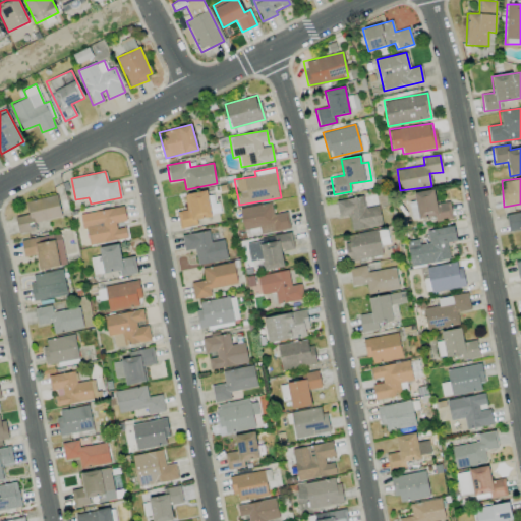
[(449,201),(436,204),(433,189),(414,192),(415,203),(409,204),(412,218),(433,215),(435,222),(452,219),(449,201)]
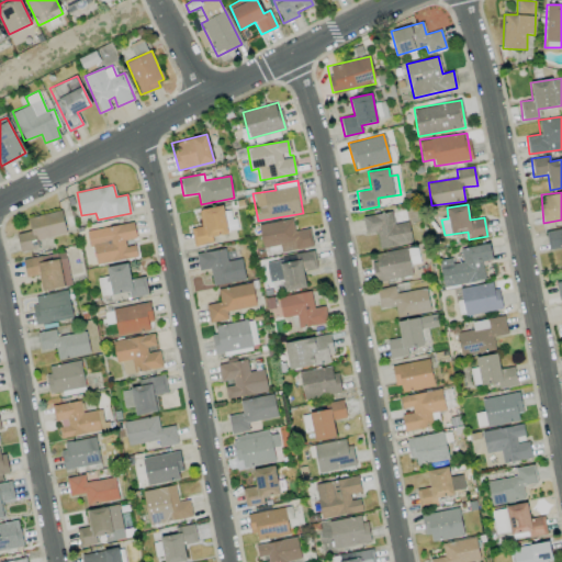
[(194,247),(213,243),(211,237),(228,233),(222,205),(199,210),(202,225),(191,228),(194,247)]
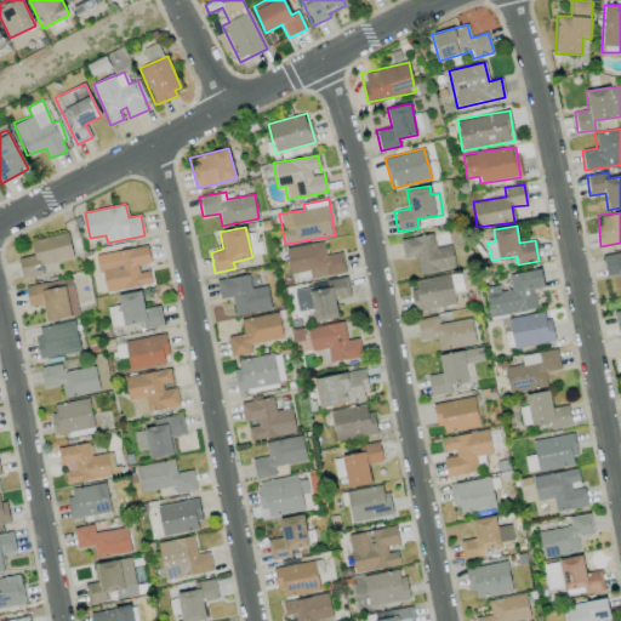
[(18,258),(22,278),(43,273),(41,266),(73,258),(68,233),(30,240),(33,255),(18,258)]
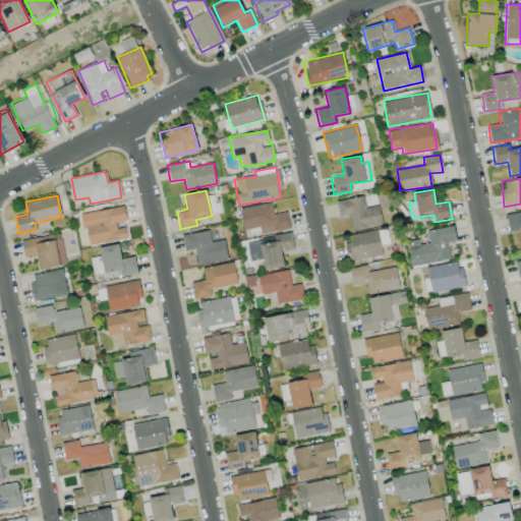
[(382,226),(379,206),(365,208),(363,196),(336,200),(339,217),(349,216),(351,230),(382,226)]
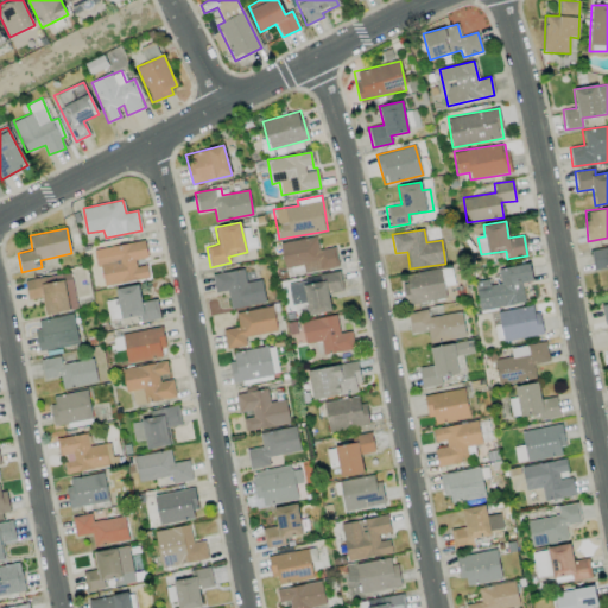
[(279,244),(285,268),(302,265),(304,273),(337,266),(334,247),(318,249),(316,236),(279,244)]
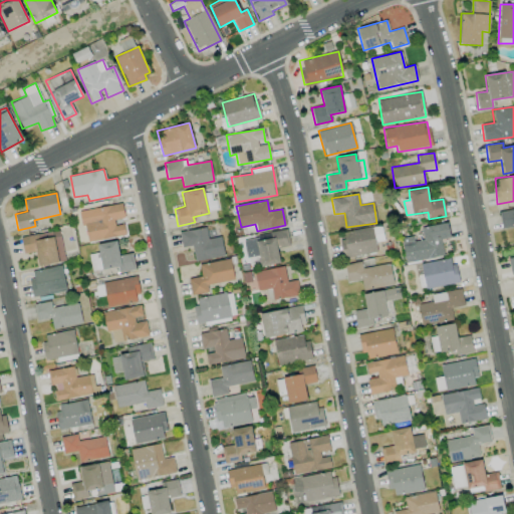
[(86,242),(125,236),(123,224),(115,225),(114,220),(124,218),(121,204),(80,211),(86,242)]
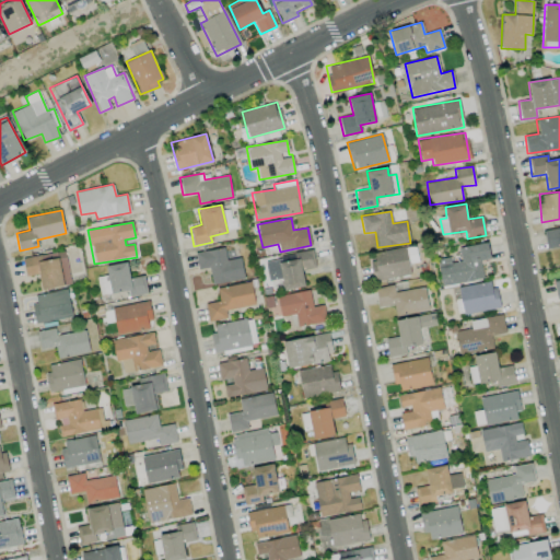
[(559,228),(544,230),(546,249),(559,246),(559,228)]
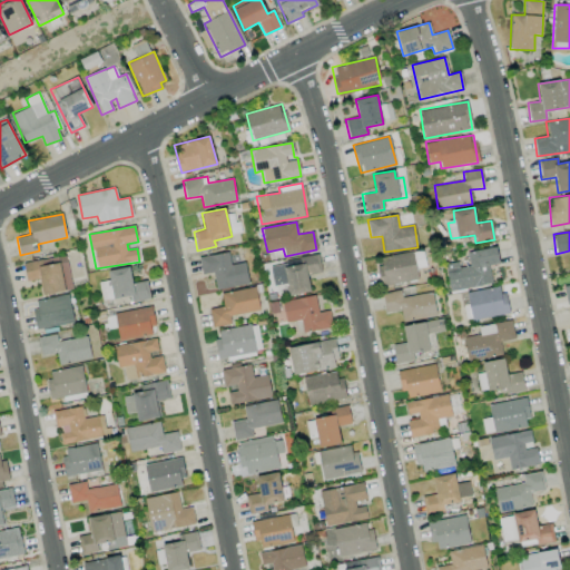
[(492,285),(489,265),(499,264),(497,247),(467,252),(469,266),(459,267),(458,262),(445,264),(449,291),(492,285)]
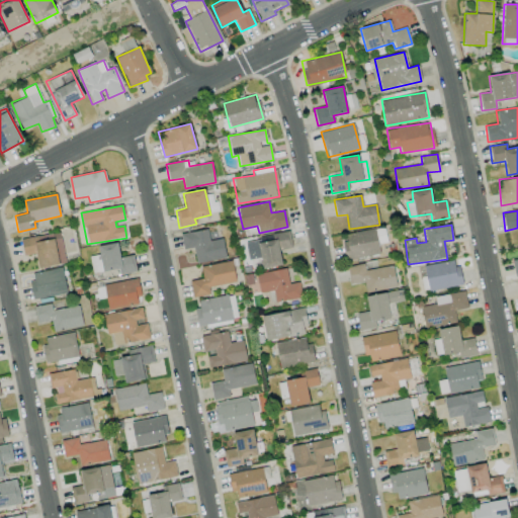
[(385,243),(384,229),(346,232),(347,243),(344,243),(345,258),(379,256),(379,243),(385,243)]
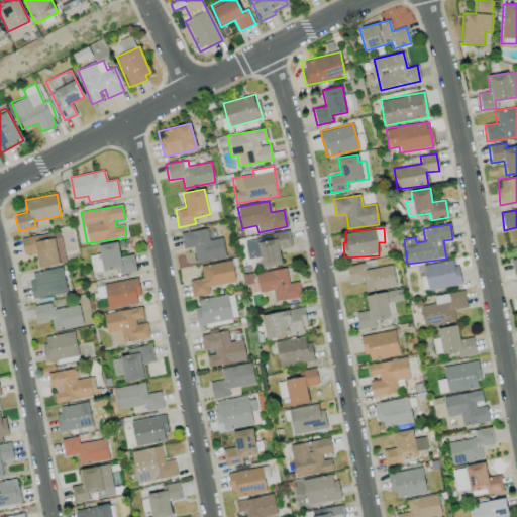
[(225,257),(222,237),(209,239),(207,229),(181,232),(183,248),(193,247),(196,263),(225,257)]
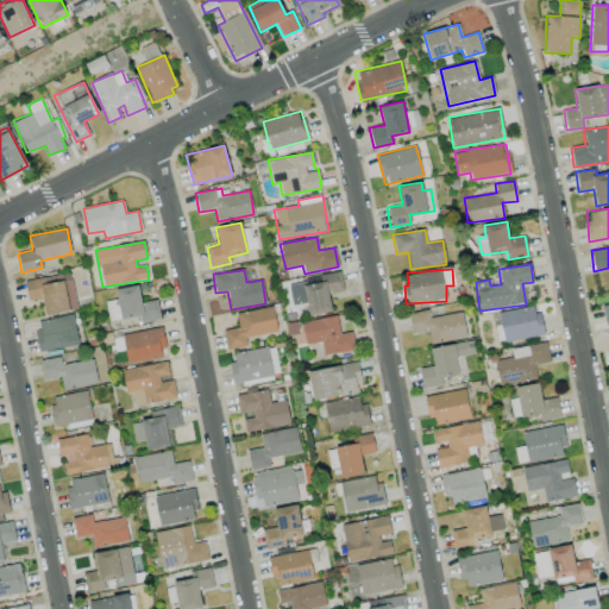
[(76,311),(71,274),(25,280),(27,300),(43,299),(44,314),(76,311)]
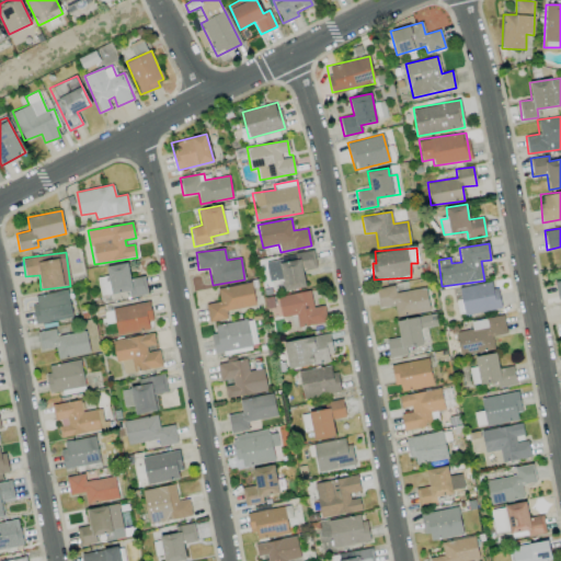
[(306,287),(302,270),(316,268),(313,253),(266,260),(270,281),(283,279),(284,290),(306,287)]
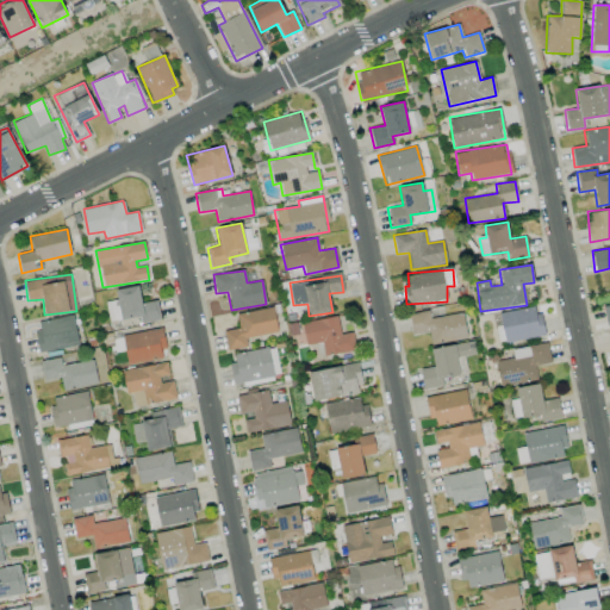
[(161,319),(157,300),(142,303),(138,286),(116,290),(117,300),(106,302),(110,322),(139,317),(139,323),(161,319)]
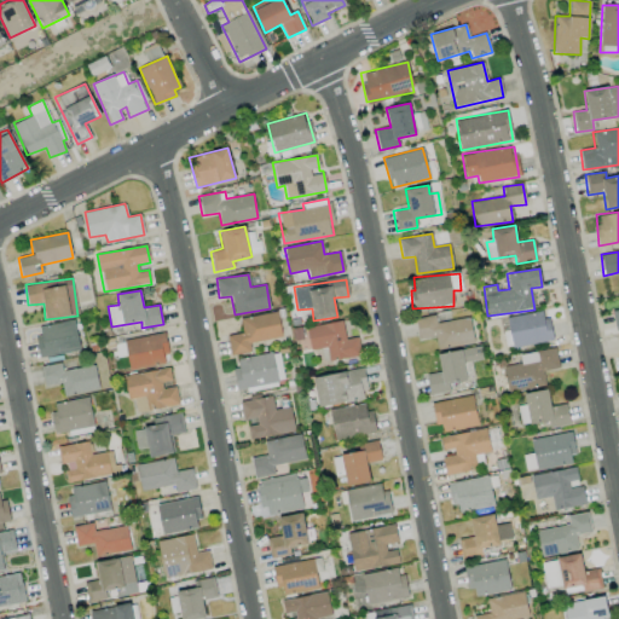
[(507,350),(551,340),(545,310),(507,318),(509,330),(503,331),(507,350)]
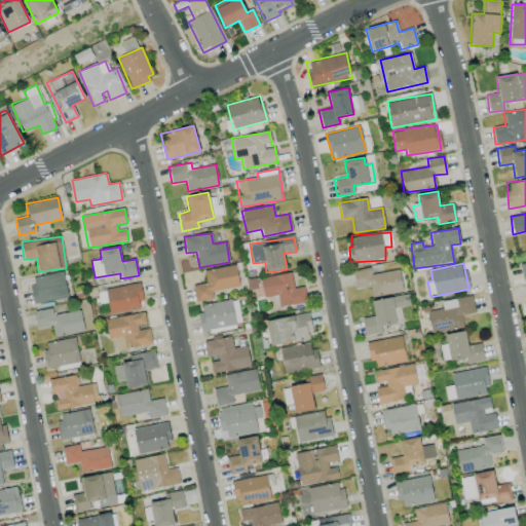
[(239,287),(235,265),(203,270),(205,284),(193,285),(196,302),(213,299),(212,291),(239,287)]
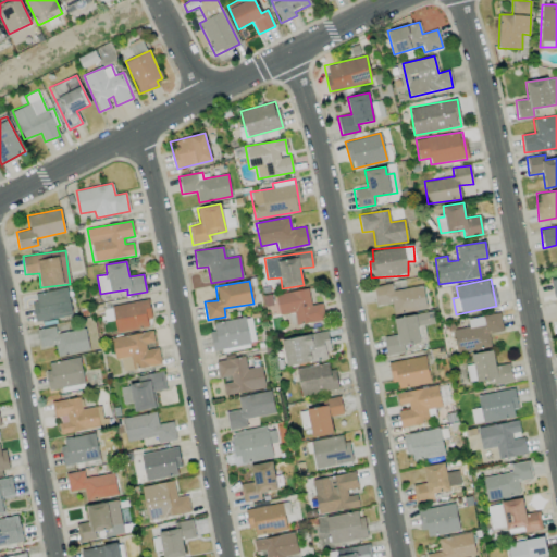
[(426,309),(422,285),(392,291),(391,284),(373,286),(376,306),(392,304),(393,314),(426,309)]
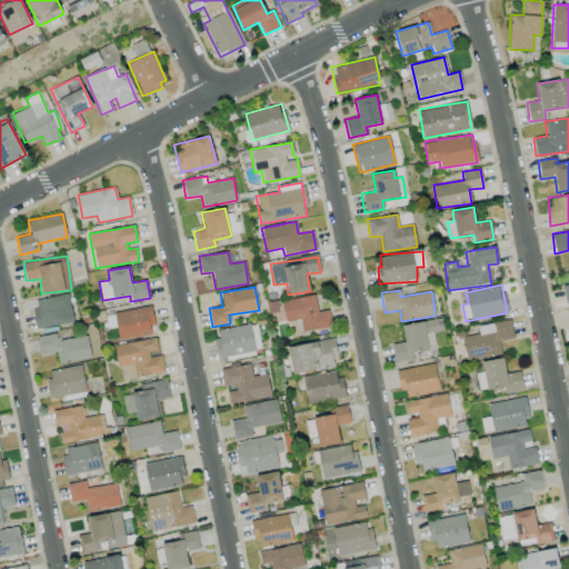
[(73,322),(69,295),(32,300),(37,329),(73,322)]
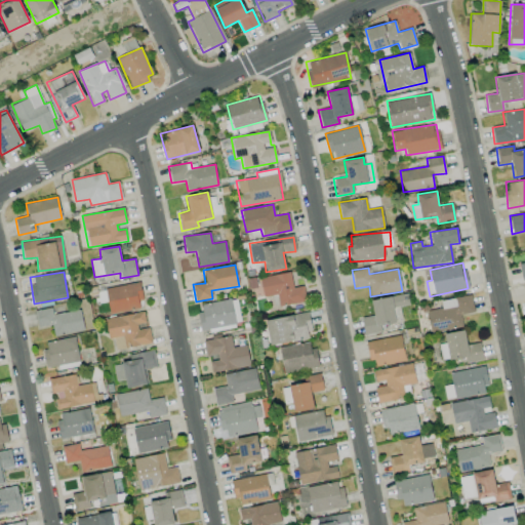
[(260,277),(264,297),(277,295),(278,306),(306,301),(304,286),(292,287),(290,272),(260,277)]
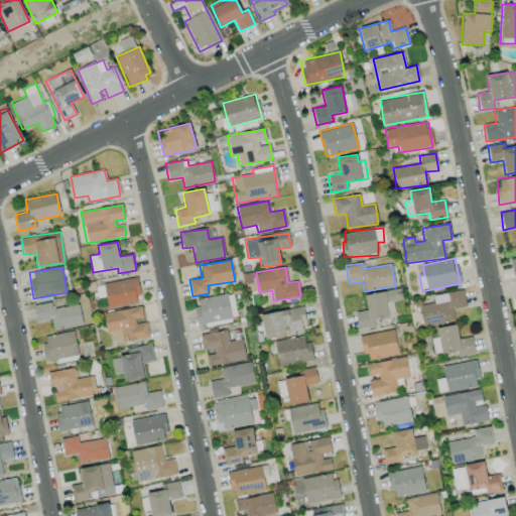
[(108,307),(142,300),(137,276),(103,283),(108,307)]
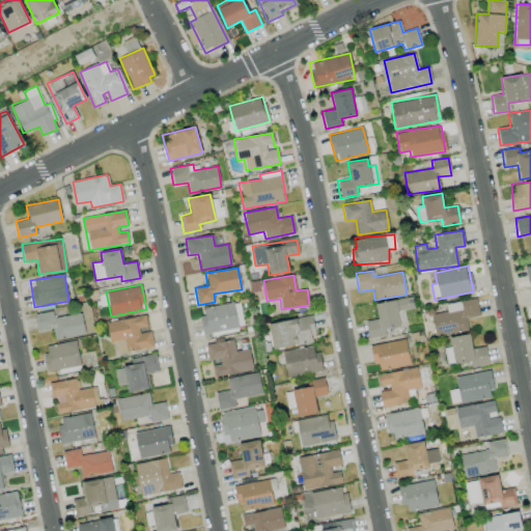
[(374,303),(378,319),(365,322),(368,339),(386,336),(385,328),(407,325),(403,310),(414,308),(412,298),(374,303)]
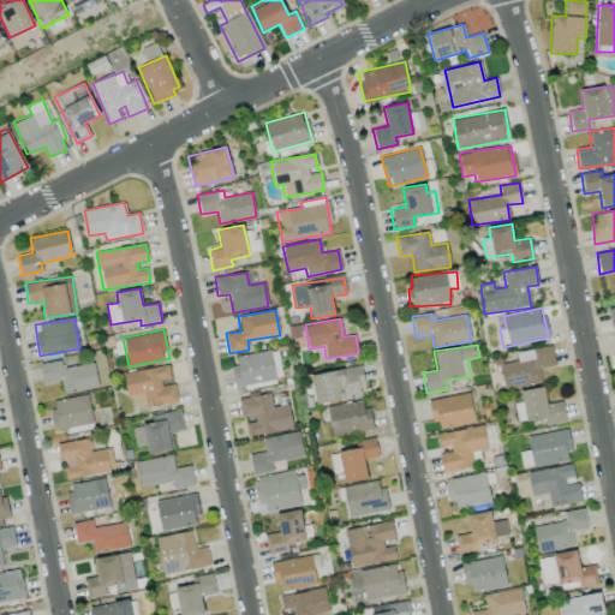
[(515,352),(517,360),(500,364),(505,389),(542,383),(539,369),(555,366),(551,346),(515,352)]
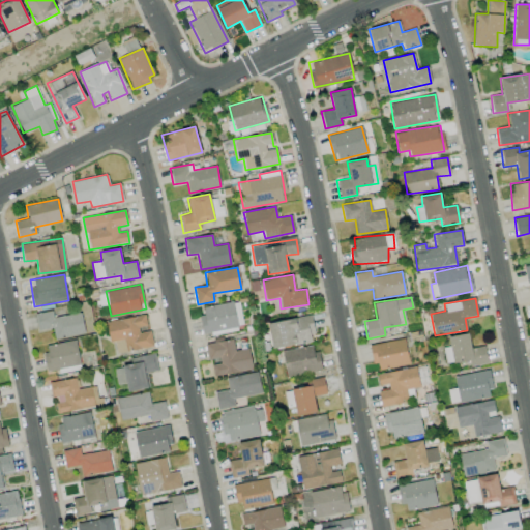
[(243,326),(238,300),(200,308),(205,334),(243,326)]
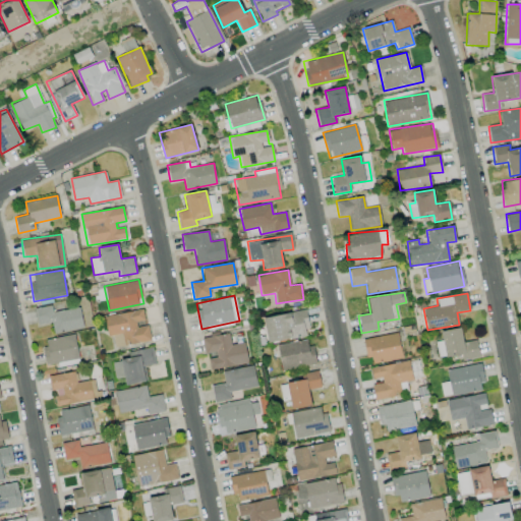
[(79,307),(52,312),(51,305),(36,308),(39,325),(51,323),(53,333),(82,328),(79,307)]
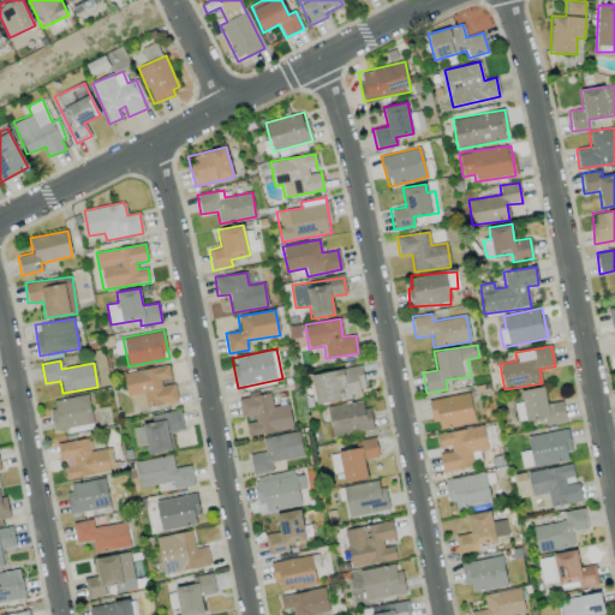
[(178,402),(175,384),(162,386),(161,380),(171,378),(168,365),(123,372),(127,398),(133,398),(135,410),(178,402)]
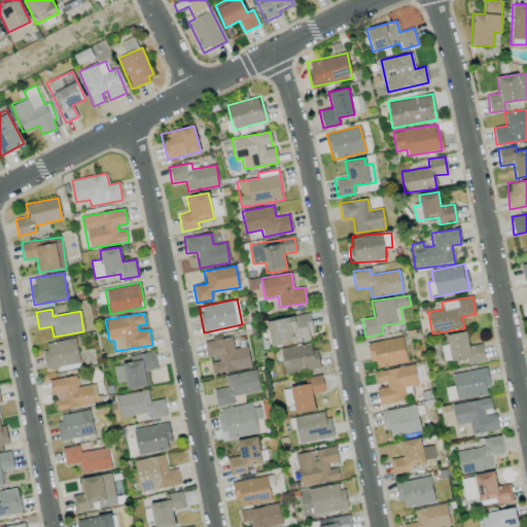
[(308,314),(267,321),(271,346),(313,340),(308,314)]
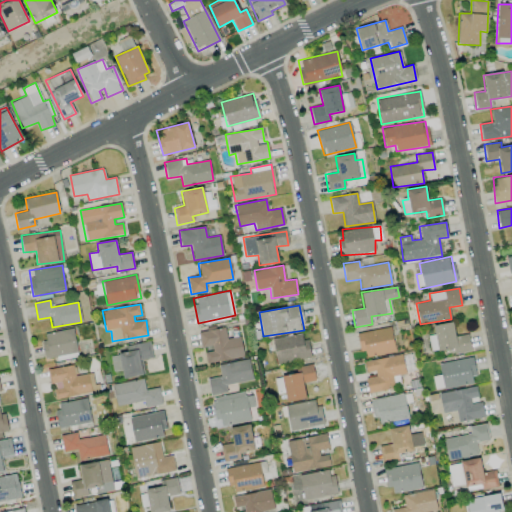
[(471,351),(468,334),(455,336),(453,322),(433,325),(435,335),(428,336),(430,351),(453,348),(454,354),(471,351)]
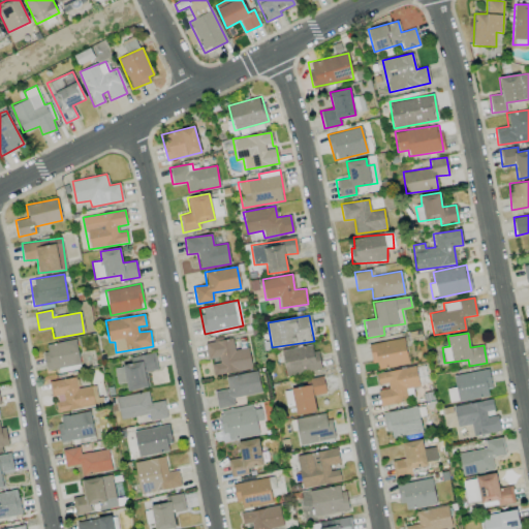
[(370,344),(375,370),(409,363),(403,338),(370,344)]
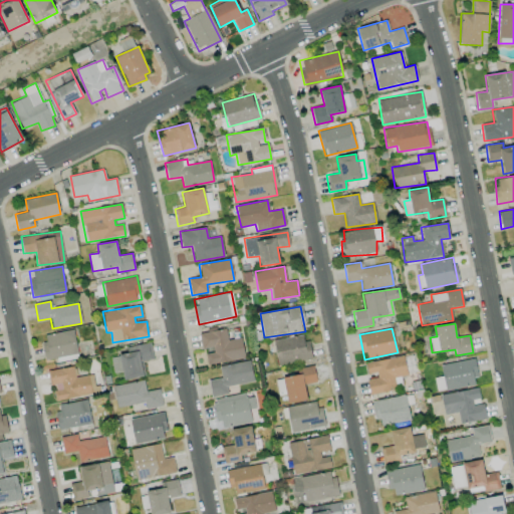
[(199,333),(201,348),(213,347),(214,352),(206,354),(207,363),(244,359),(241,337),(227,339),(226,329),(199,333)]
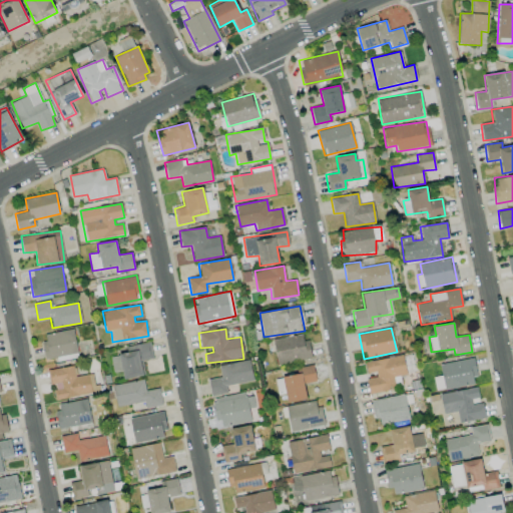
[(273,339),(277,364),(310,360),(307,335),(273,339)]
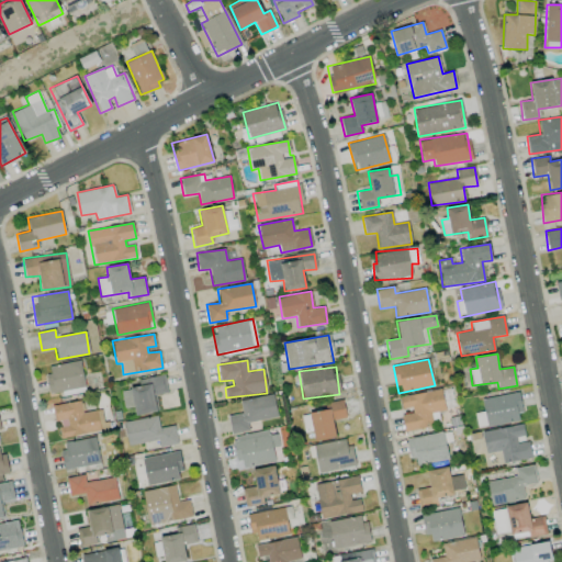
[(124,408),(134,406),(136,416),(158,412),(155,395),(168,393),(165,374),(137,380),(139,388),(121,391),(124,408)]
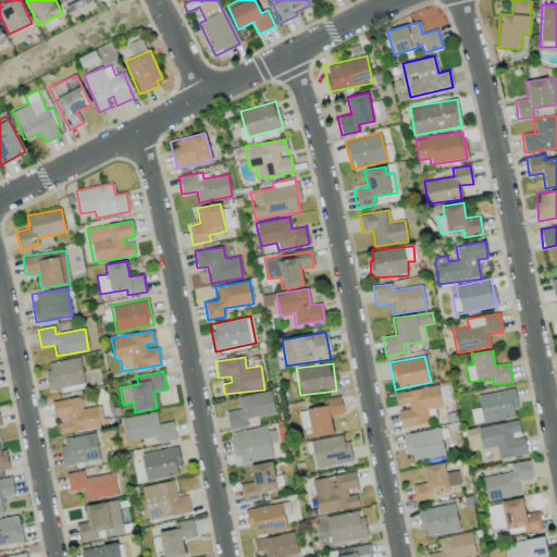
[(396,393),(398,406),(407,404),(408,409),(397,411),(399,425),(435,419),(433,408),(441,407),(437,385),(396,393)]
